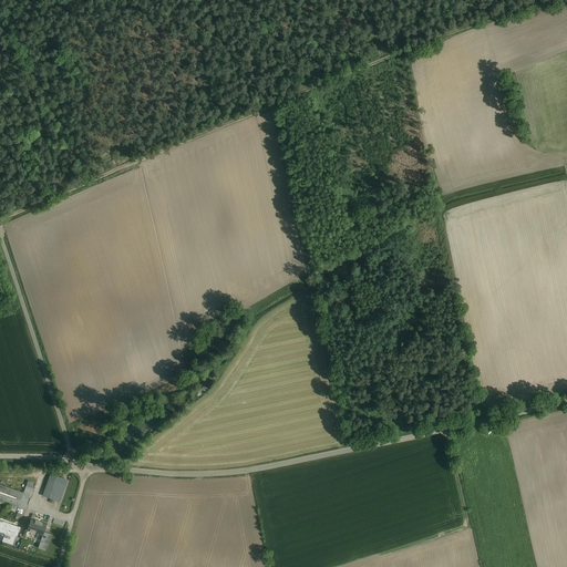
[(66,481),(51,475),(43,495),(59,501),(66,481)]
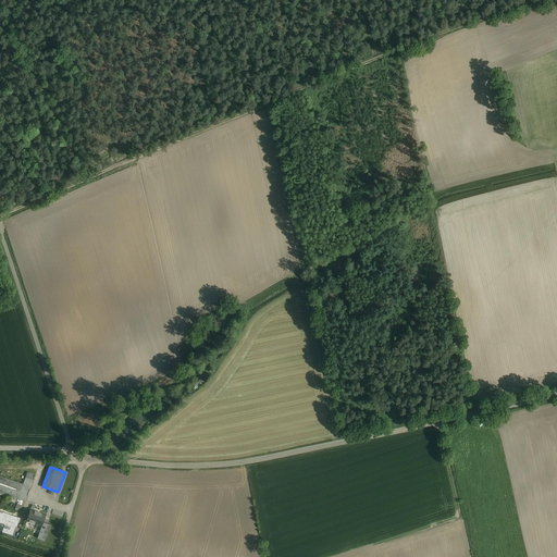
[(23,484),(0,475),(0,492),(25,502),(35,475),(27,472),(23,484)]
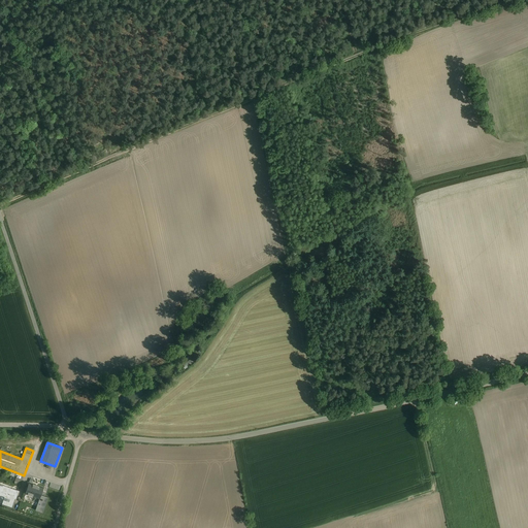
[(39,498),(40,495),(43,488),(28,483),(25,494),(39,498)]
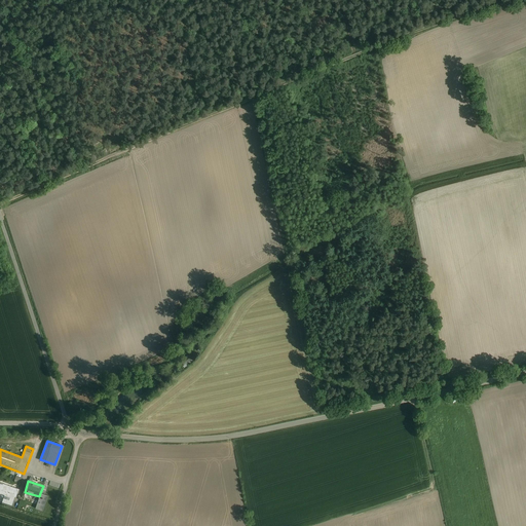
[(15,497),(19,489),(0,482),(0,491),(5,493),(4,496),(7,497),(6,499),(3,498),(2,502),(11,505),(14,497),(15,497)]
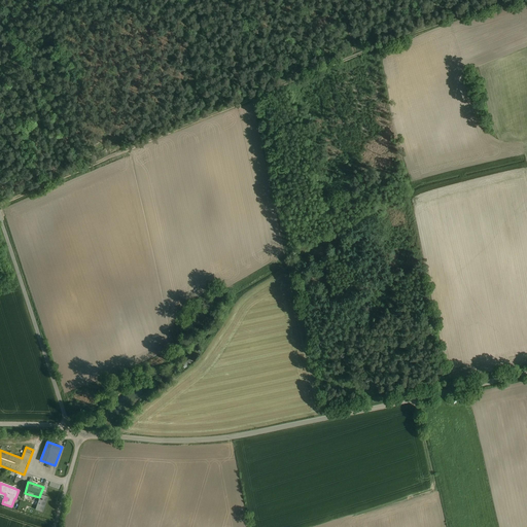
[(47,496),(40,494),(39,497),(36,510),(43,512),(47,496)]
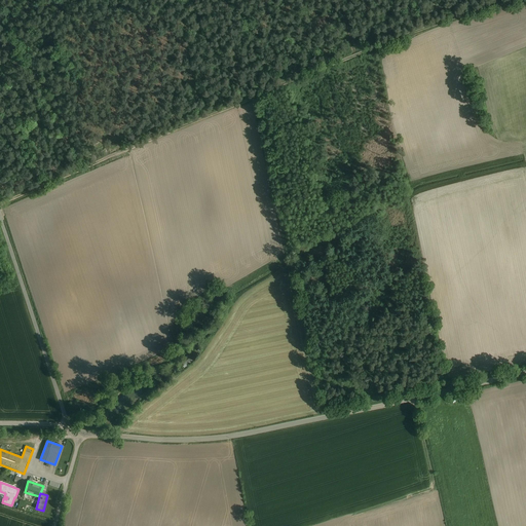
All buildings are outlined.
